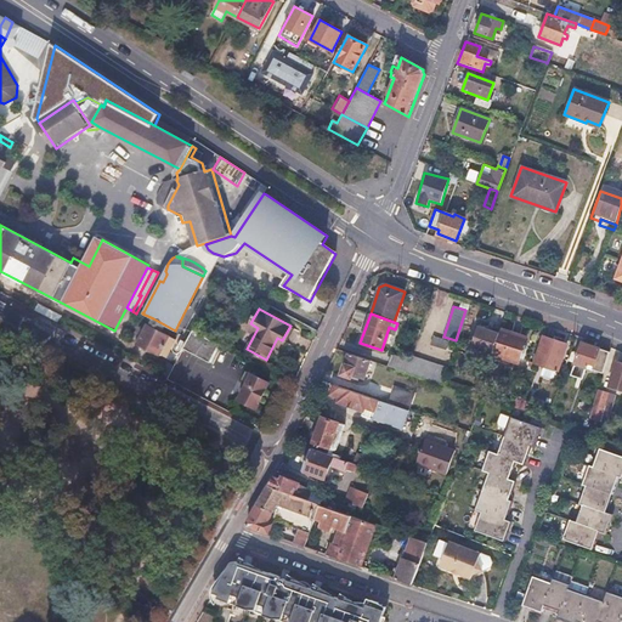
[(150,326),(147,324),(137,344),(159,355),(159,354),(165,357),(175,339),(160,332),(164,324),(153,318),(150,326)]
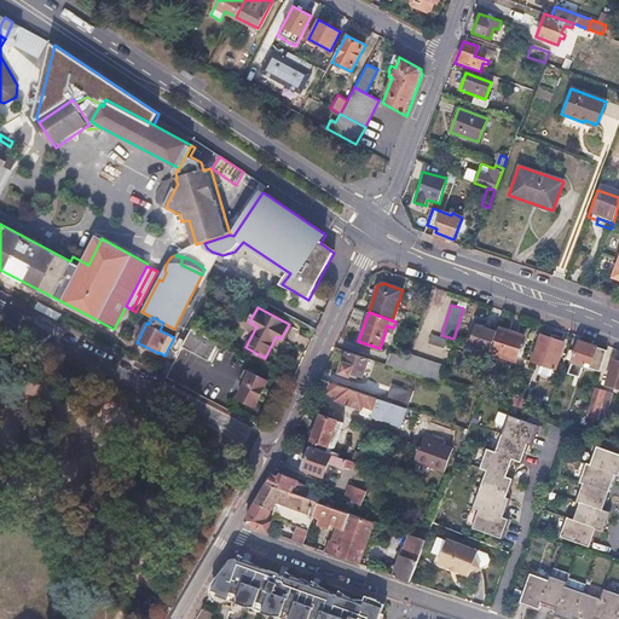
[(496,334),(475,327),(470,345),(490,351),(496,334)]
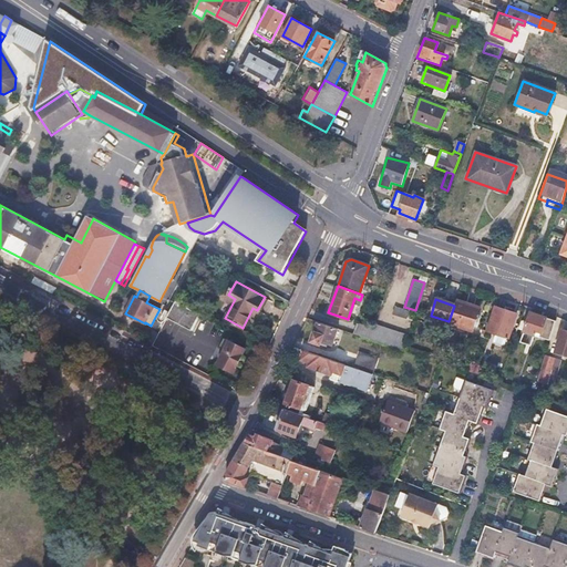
[(176,300),(175,300),(166,317),(192,329),(199,313),(176,300)]
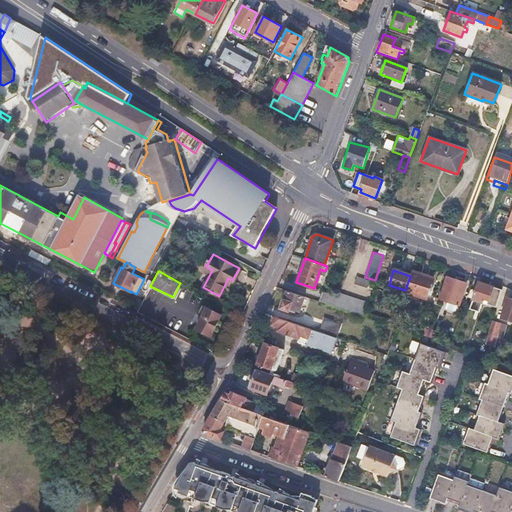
[(411,273),(410,276),(405,290),(405,292),(425,299),(432,278),(412,271),(411,273)]
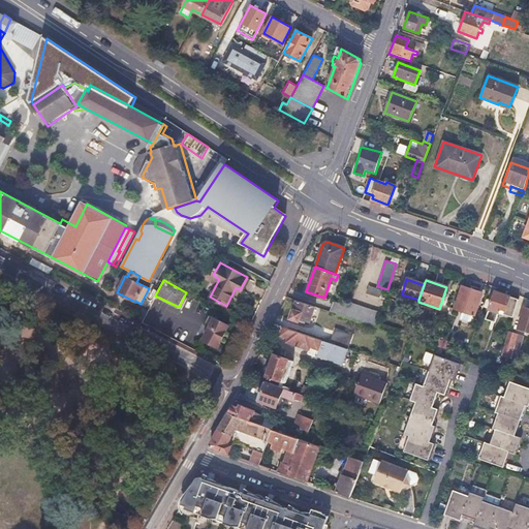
[(481,292),(462,285),(455,308),(473,314),(481,292)]
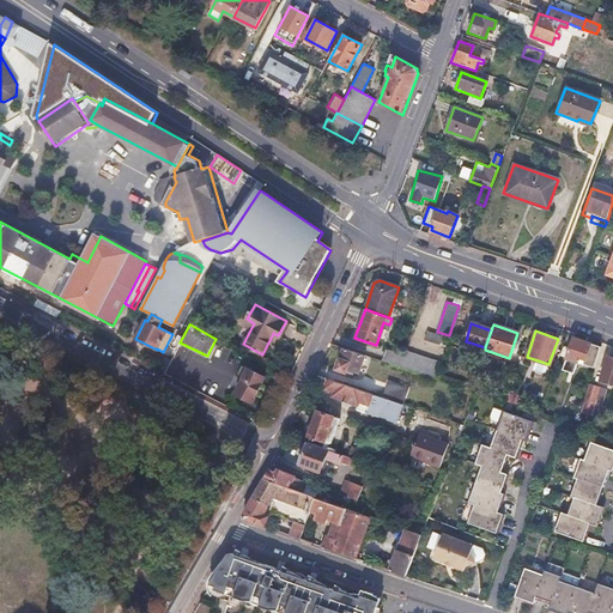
[(442,338),(426,333),(424,339),(439,345),(442,338)]
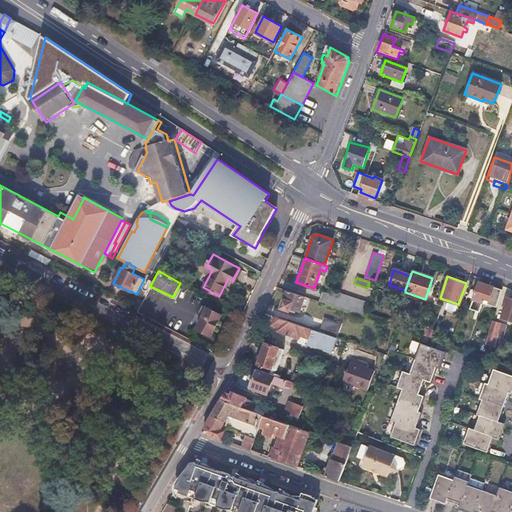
[(501,290),(478,282),(472,300),(482,303),(483,299),(488,301),(486,305),(496,308),(501,290)]
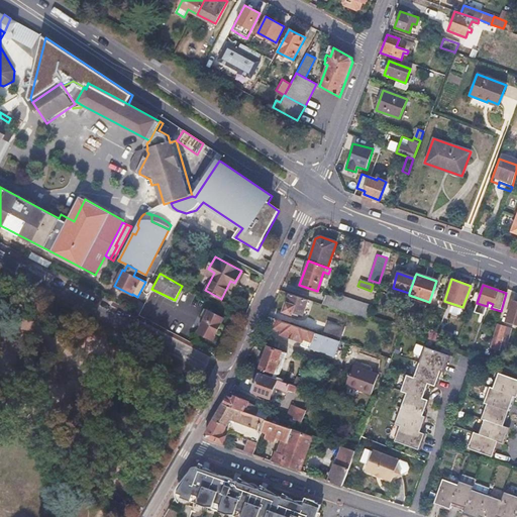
[(308,299),(289,293),(284,311),(292,313),(292,311),(302,315),(308,299)]
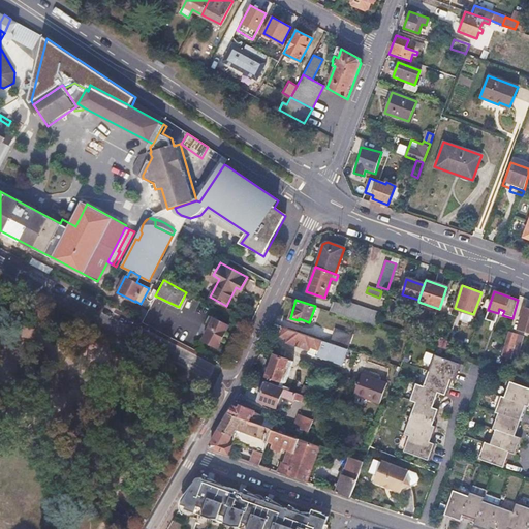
[(348,306),(334,301),(331,312),(345,316),(348,306)]
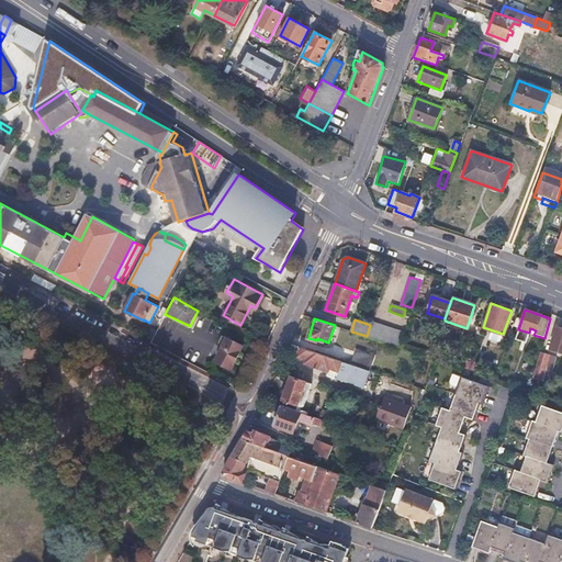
[(371,322),(370,325),(367,336),(398,348),(404,334),(371,322)]
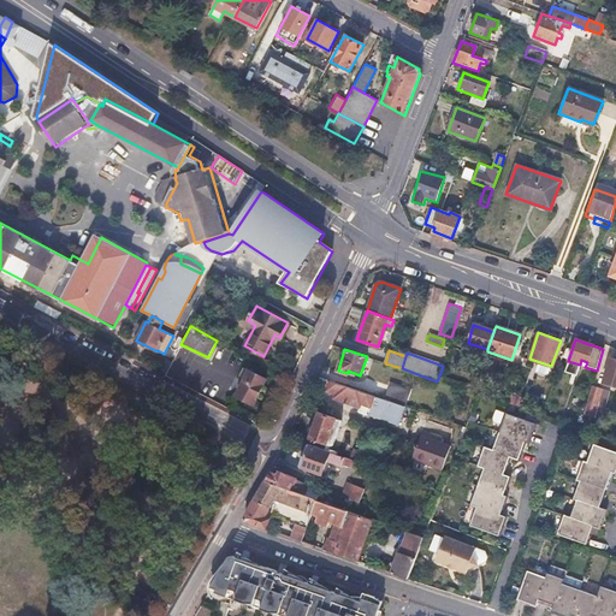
[(615,360),(610,359),(604,377),(615,380),(615,360)]
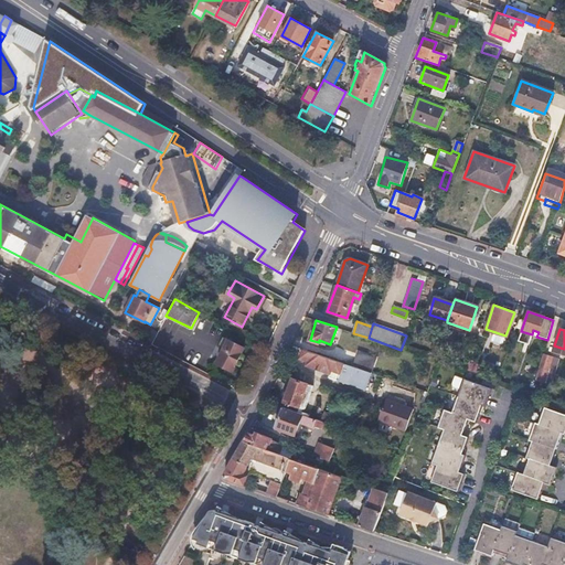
[(223,342),(226,343),(216,362),(232,371),(236,361),(244,348),(225,338),(223,342)]
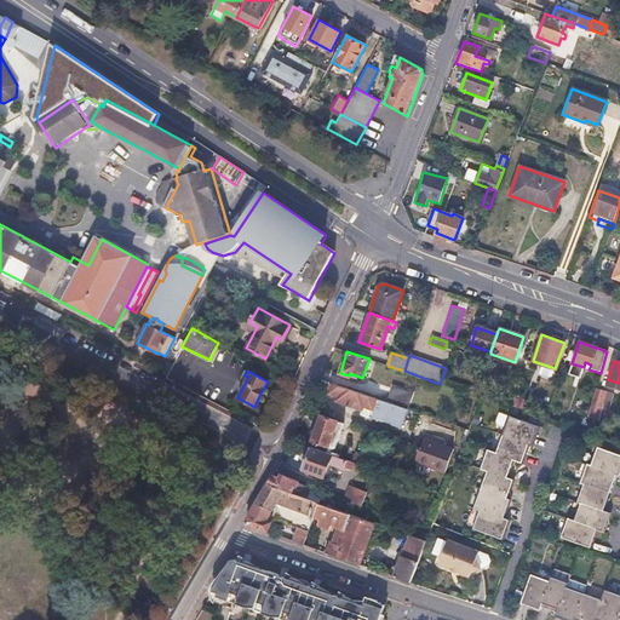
[(328,392),(338,395),(337,400),(362,408),(361,413),(371,417),(377,397),(332,383),(328,392)]
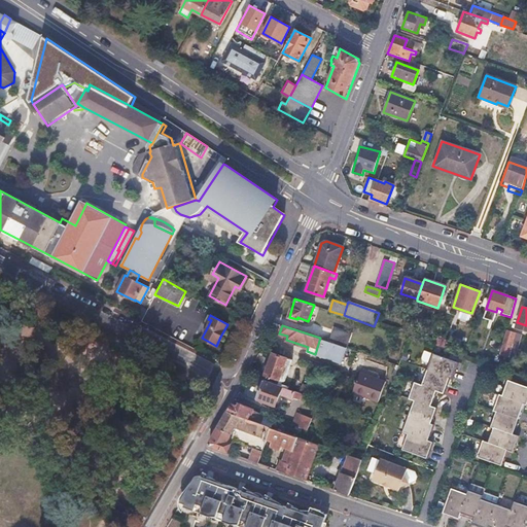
[(350,334),(334,327),(328,341),(330,342),(346,347),(350,334)]
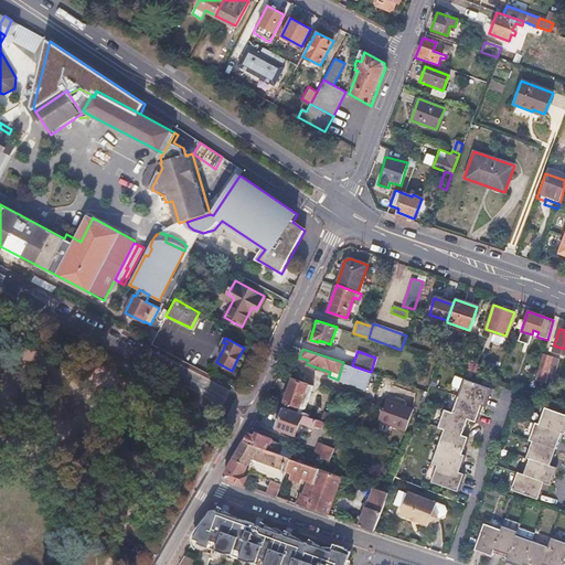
[(552,356),(543,354),(535,381),(544,383),(552,356)]
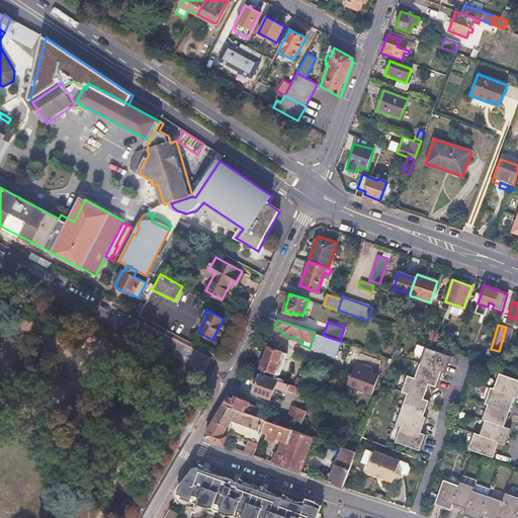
[(323,335),(315,332),(310,348),(319,352),(325,336),(323,335)]
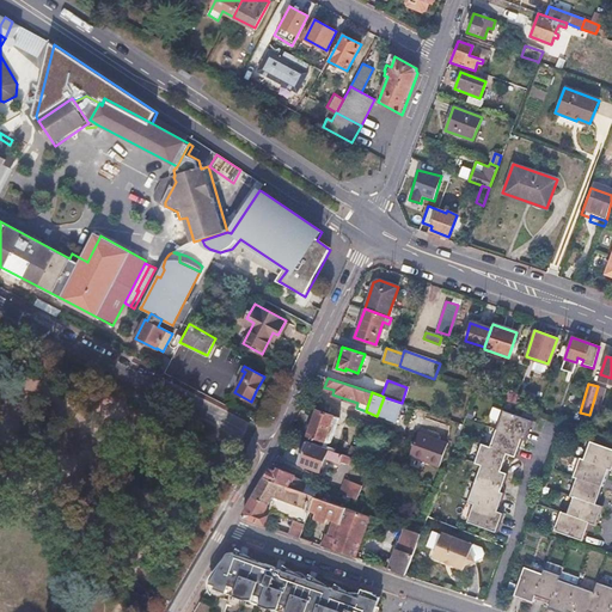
[(402,403),(384,397),(377,416),(378,416),(395,422),(402,403)]
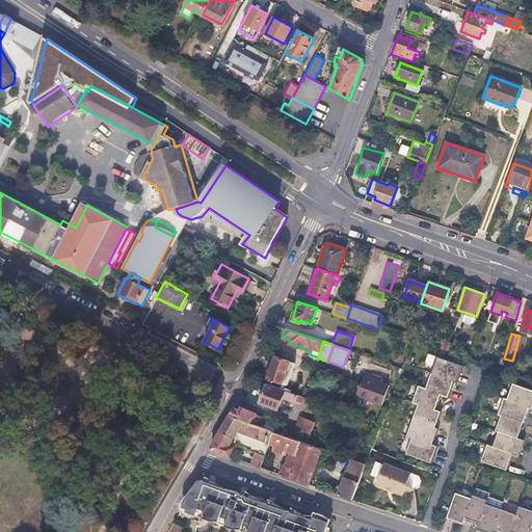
[(271,369),(268,368),(265,375),(268,376),(266,382),(281,389),(283,382),(288,383),(295,363),(275,355),(271,369)]
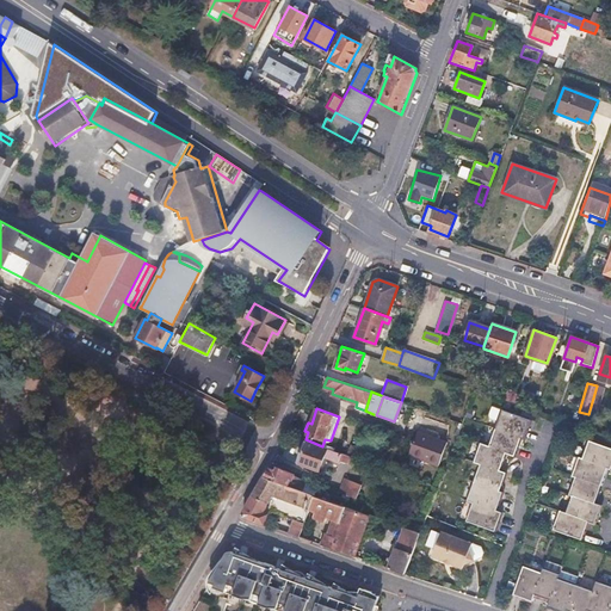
[(531,421),(501,409),(494,427),(522,437),(525,438),(531,421)]
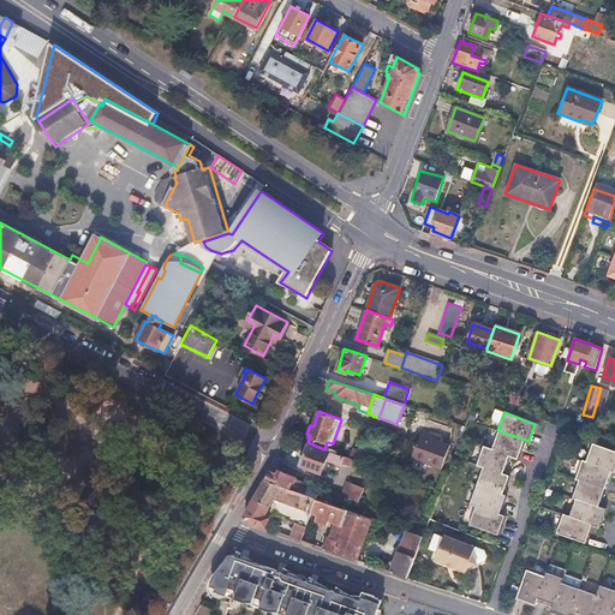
[(525,440),(497,430),(490,449),(509,457),(518,459),(525,440)]
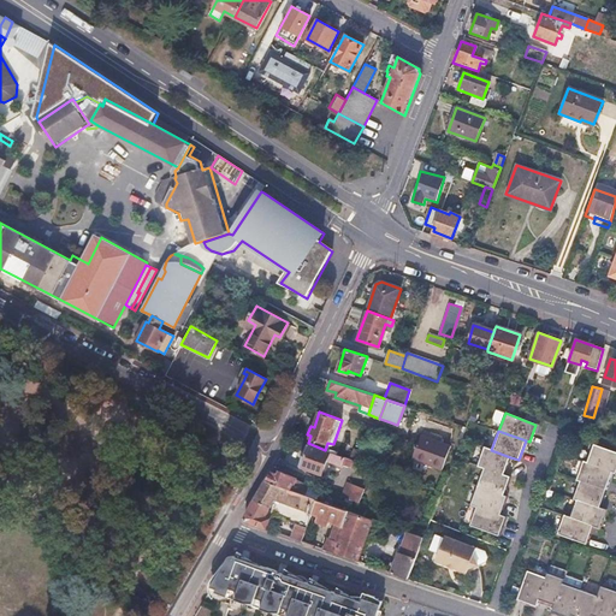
[(450,445),(420,434),(412,458),(440,469),(450,445)]
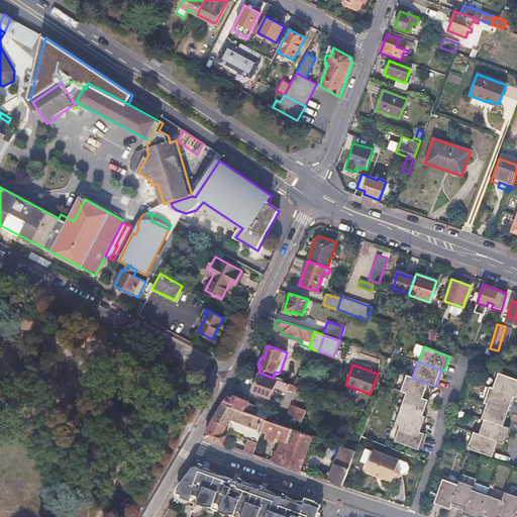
[(273,378),(259,372),(251,391),(263,395),(263,396),(270,399),(275,387),(287,391),(287,389),(295,392),(296,390),(299,391),(300,388),(273,378)]
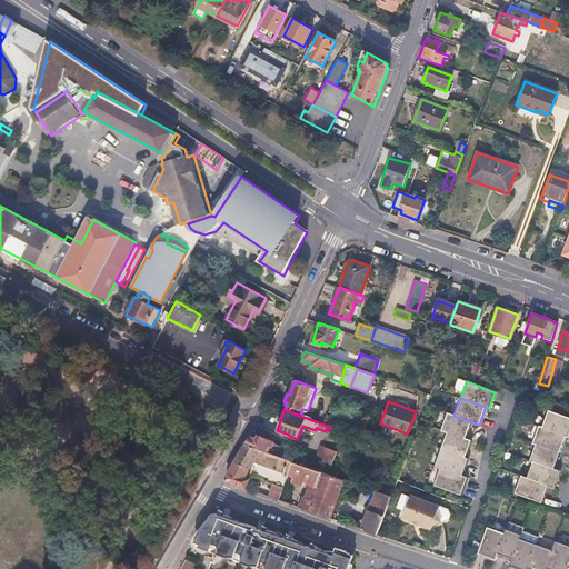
[(568,435),(568,419),(547,411),(540,429),(565,437),(568,438),(568,435)]
